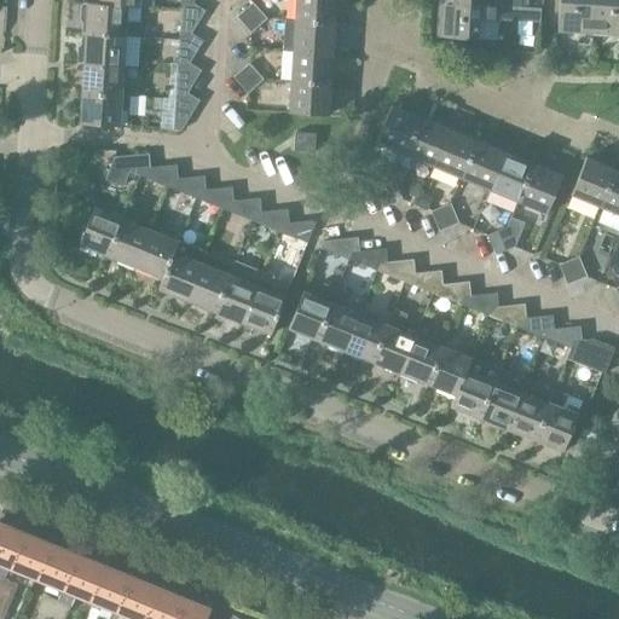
[(298,0),(296,21),(336,23),(337,0),(298,0)]
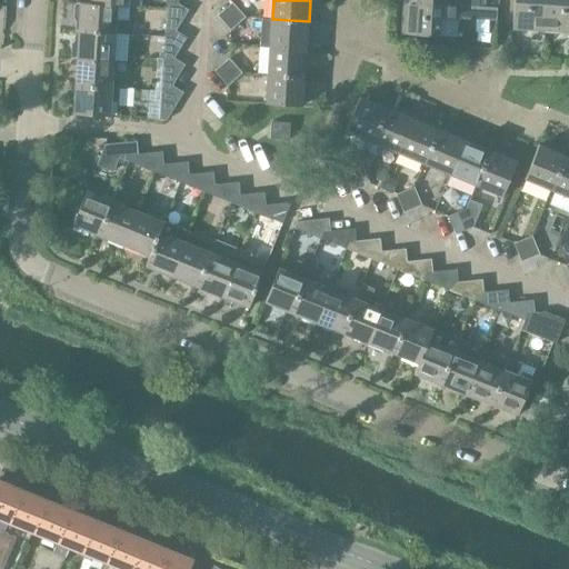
[(515,0),(513,30),(546,32),(547,0),(515,0)]
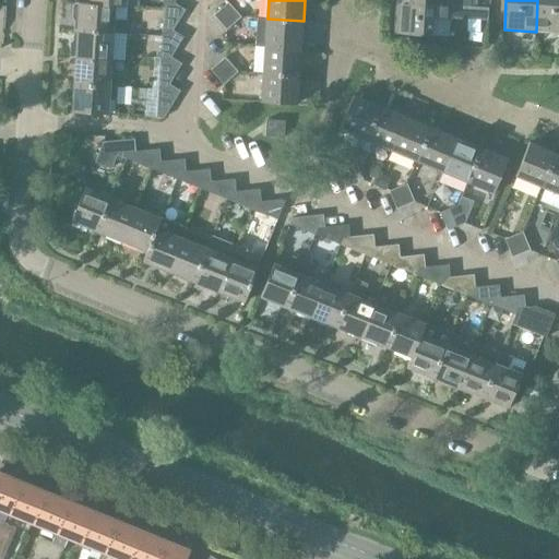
[(558,0),(537,0),(536,32),(558,33),(558,0)]
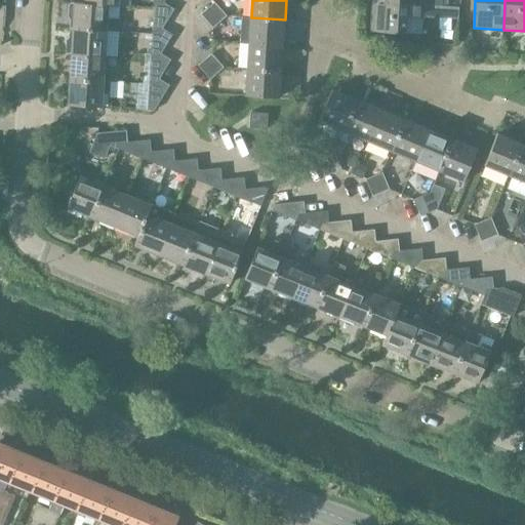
[(372,1),(370,31),(389,32),(406,33),(407,16),(425,17),(458,19),(458,6),(439,5),(426,4),(372,1)]
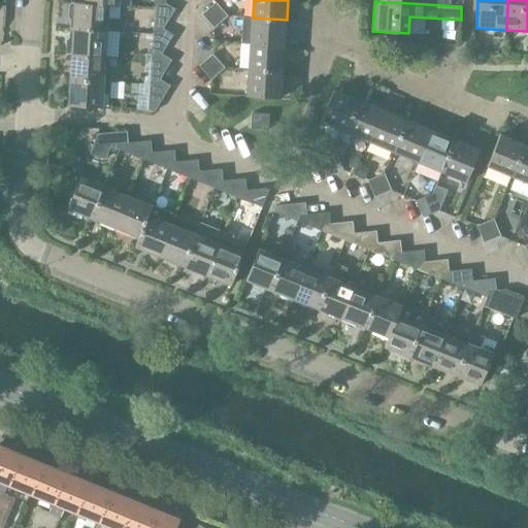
[(71,5),(70,17),(72,20),(75,20),(74,28),(107,30),(119,31),(120,18),(109,18),(109,4),(87,3),(76,2),(76,3),(73,3),(71,5)]
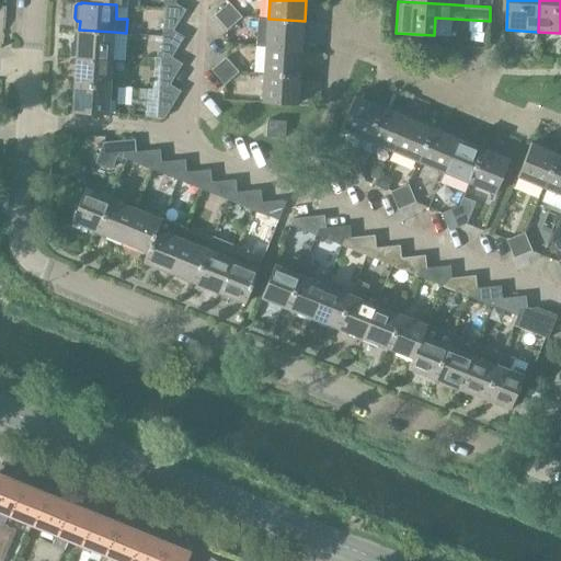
[(167,8),(164,36),(169,36),(173,30),(185,9),(175,3),(172,8),(167,8)]
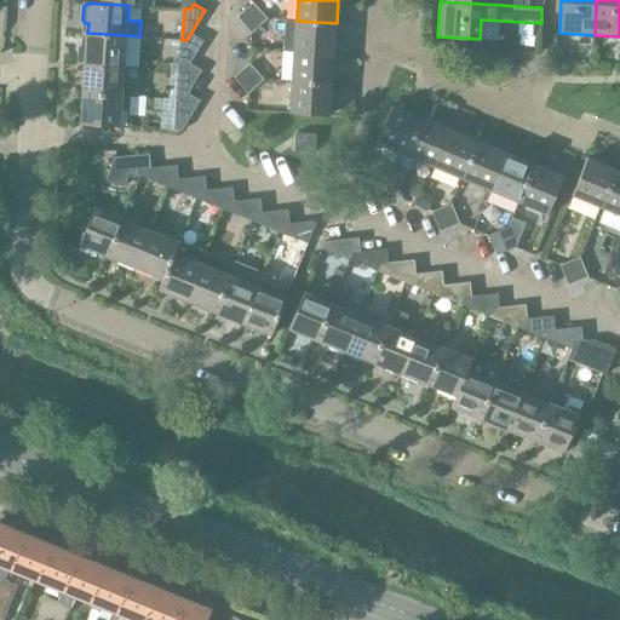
[(254,4),(247,11),(260,27),(269,19),(254,4)]
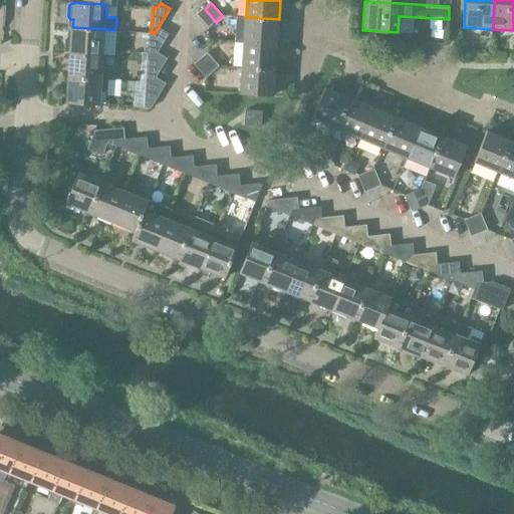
[(205,9),(198,14),(210,27),(216,22),(205,9)]
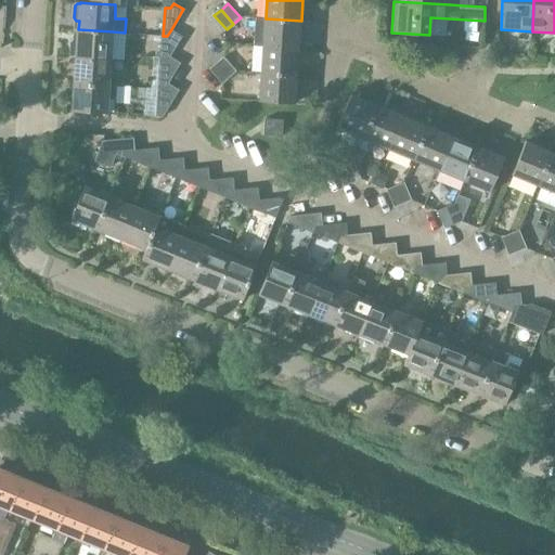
[(266,18),(265,46),(300,48),(301,21),(266,18)]
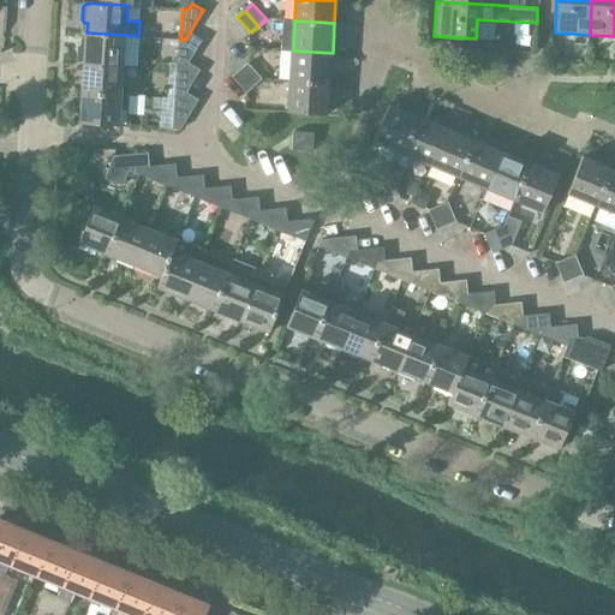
[(81,47),(79,59),(82,63),(85,63),(124,65),(125,35),(87,33),(87,45),(83,45),(81,47)]
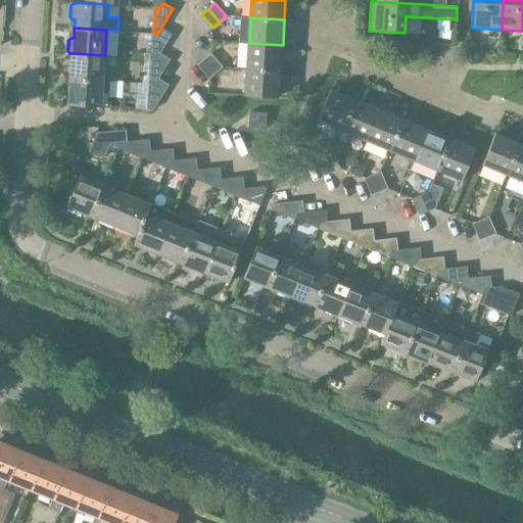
[(153,34),(151,58),(156,59),(160,53),(172,34),(161,28),(157,34),(153,34)]
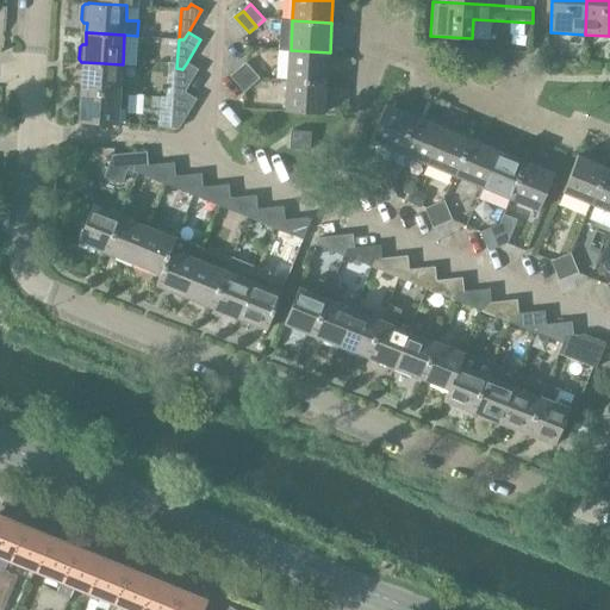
[(452,37),(452,47),(453,47),(456,47),(471,48),(472,38),(452,37)]
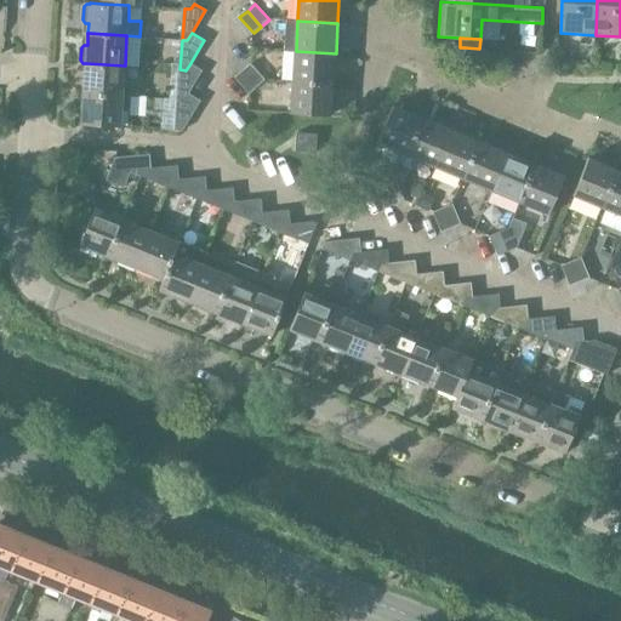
[(296,51),(294,83),(334,85),(336,53),(296,51)]
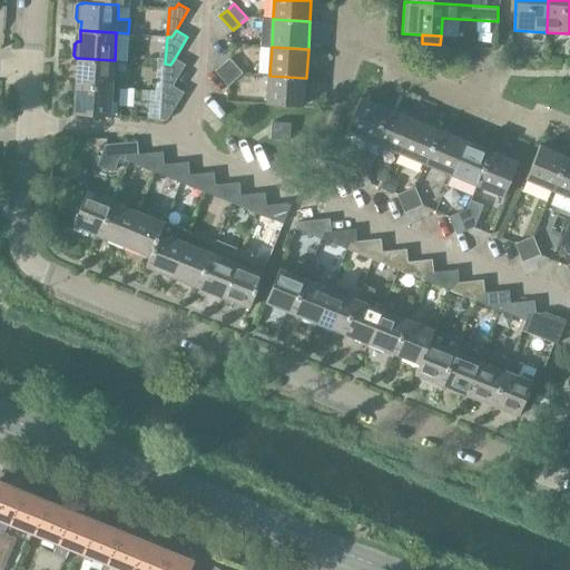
[(79,58),(77,86),(120,88),(121,75),(114,74),(115,60),(79,58)]
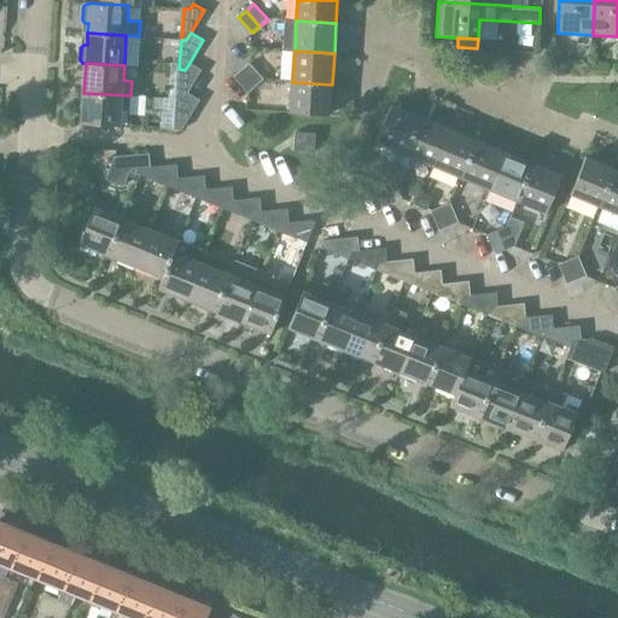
[(179,69),(178,99),(184,99),(188,93),(202,70),(190,63),(185,70),(179,69)]
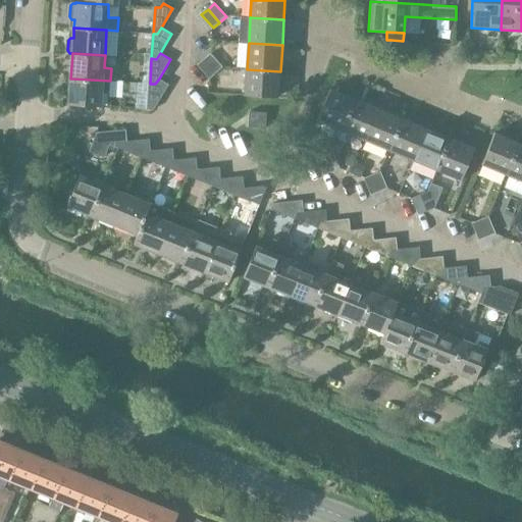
[(211,54),(205,60),(216,74),(223,68),(211,54)]
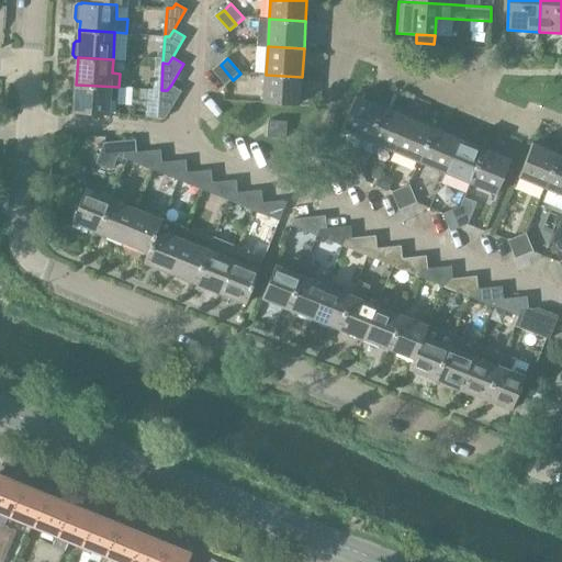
[(221,65),(213,71),(226,86),(233,80),(221,65)]
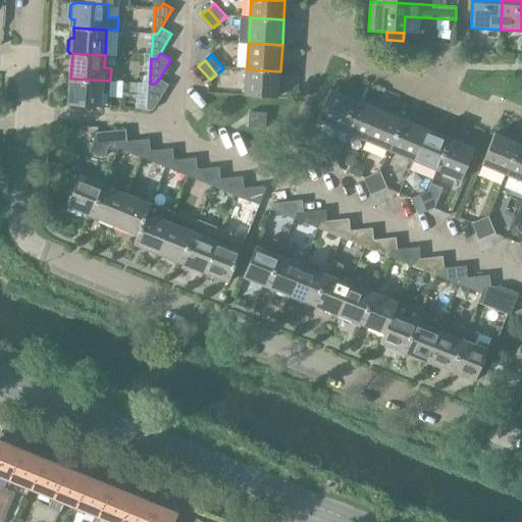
[(280,71),(247,69),(246,96),(278,98),(280,71)]
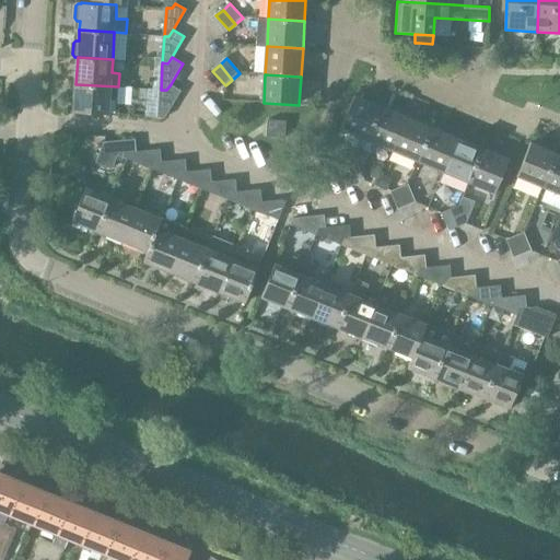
[(118,86),(76,84),(74,112),(109,114),(111,98),(117,100),(118,86)]
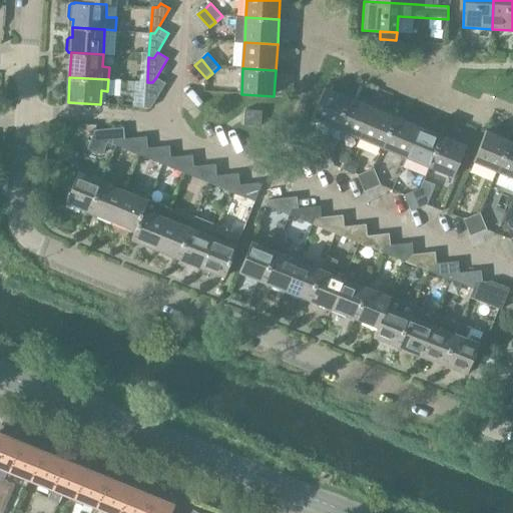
[(152,82),(147,82),(145,107),(150,108),(165,83),(156,77),(152,82)]
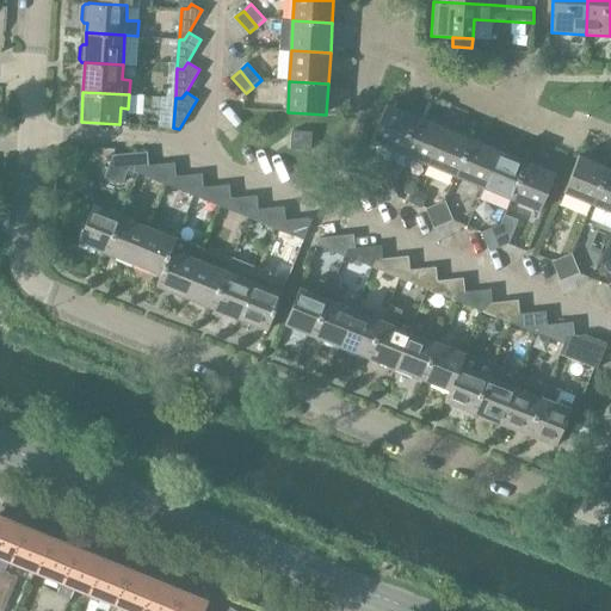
[(372,141),(401,152),(415,116),(387,104),(372,141)]
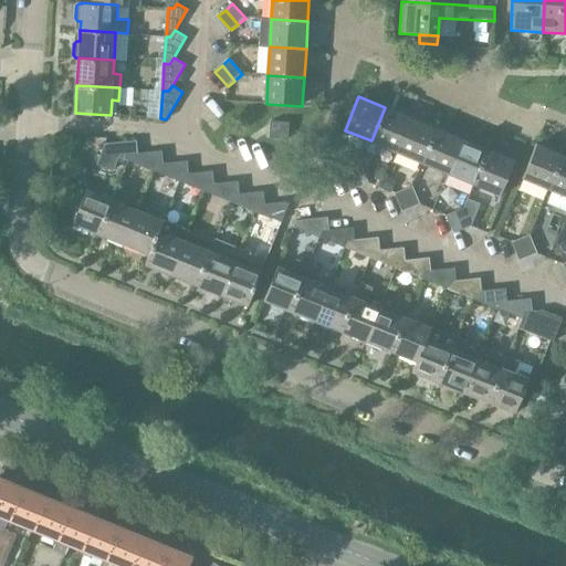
[(371,140),(397,152),(411,117),(385,107),(371,140)]
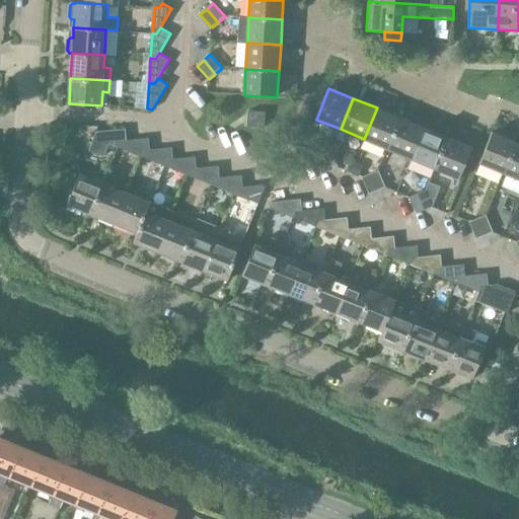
[(364,139),(387,149),(400,118),(377,107),(364,139)]
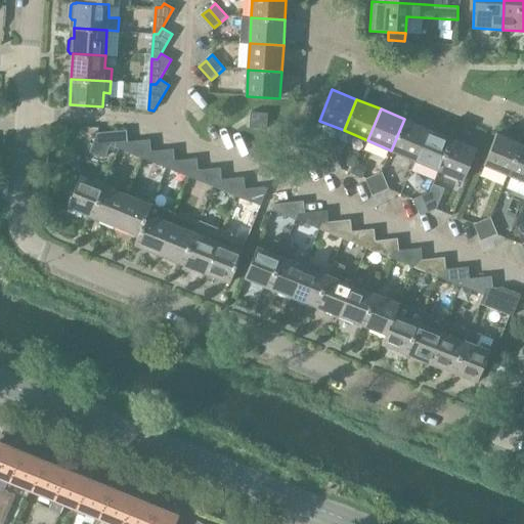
[(251,113),(250,128),(268,129),(268,114),(251,113)]
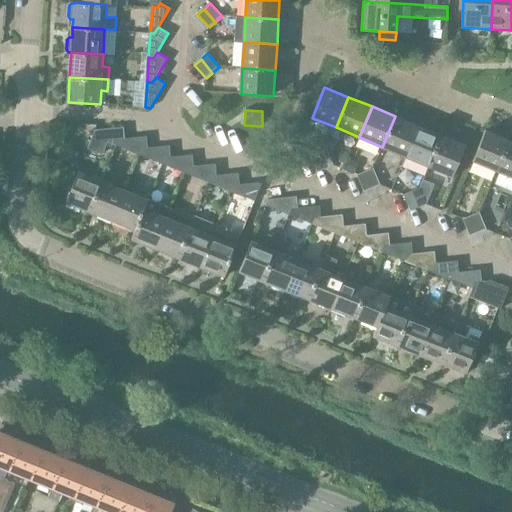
[(382,147),(405,156),(418,126),(395,116),(382,147)]
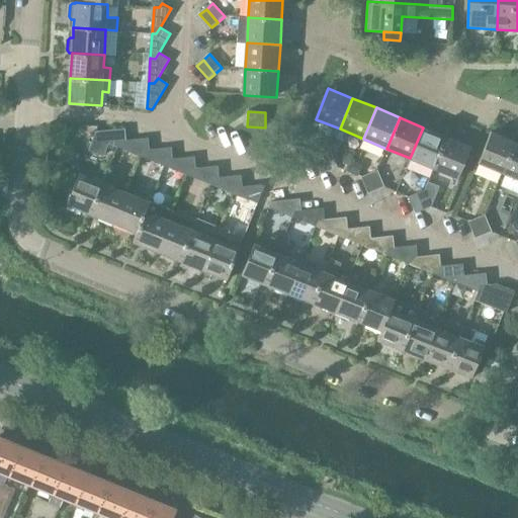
[(410,158),(434,168),(446,137),(423,127),(410,158)]
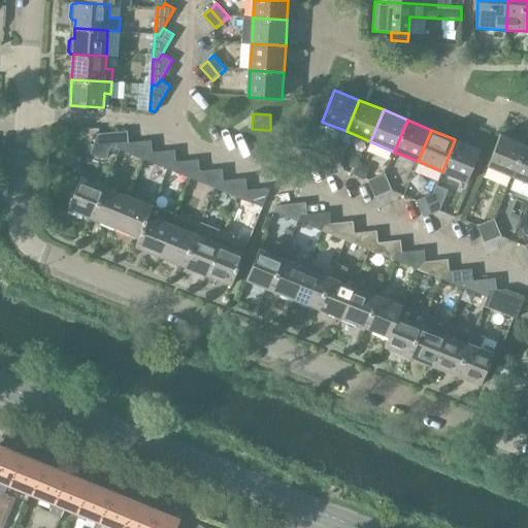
[(111,146),(121,150),(123,144),(130,143),(128,131),(99,134),(97,140),(111,146)]
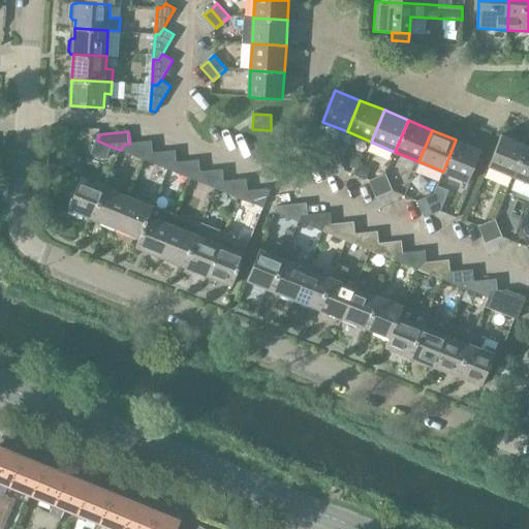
[(488,166),(512,177),(525,145),(500,134),(488,166)]
